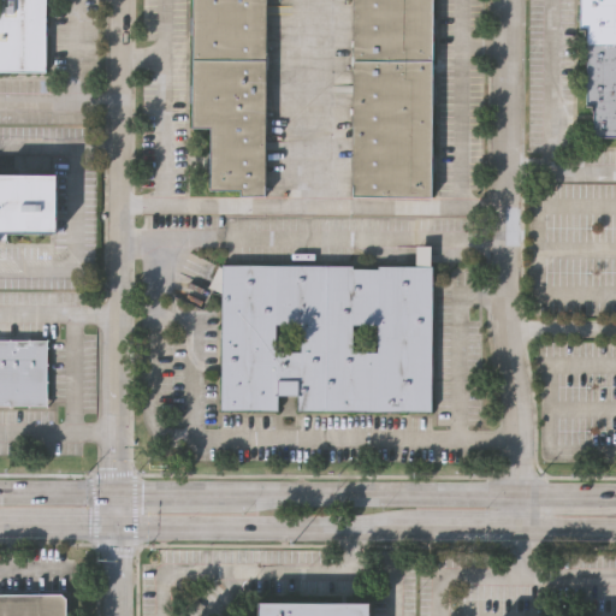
[(0,0),(45,0),(45,70),(0,69),(0,0)]
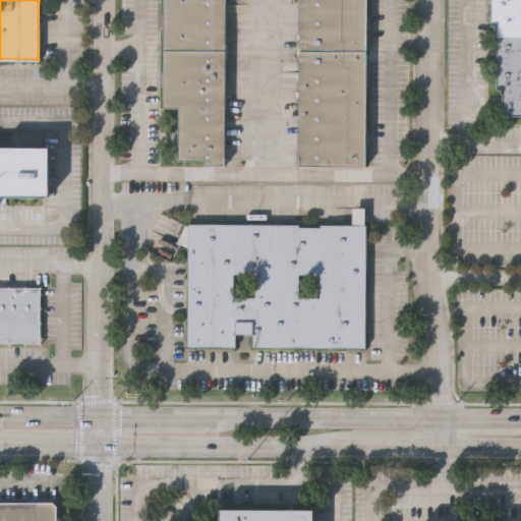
[(224,0),(224,165),(204,165),(204,160),(178,160),(178,107),(163,107),(163,0),(224,0)]
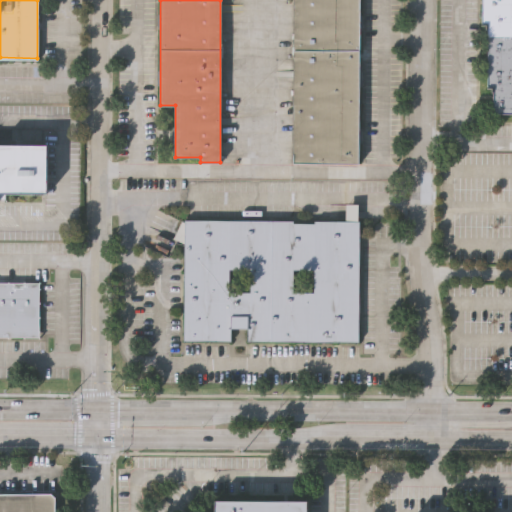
[(294,0),(360,0),(360,162),(294,162),(294,0)]
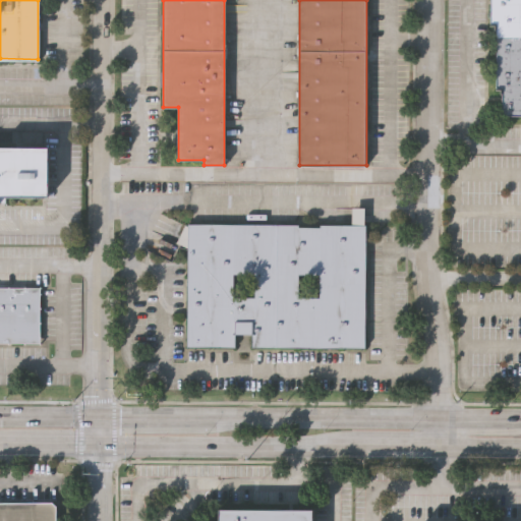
[(520,114),(502,114),(502,87),(496,87),(496,22),(490,22),(490,0),(520,0),(520,114)]
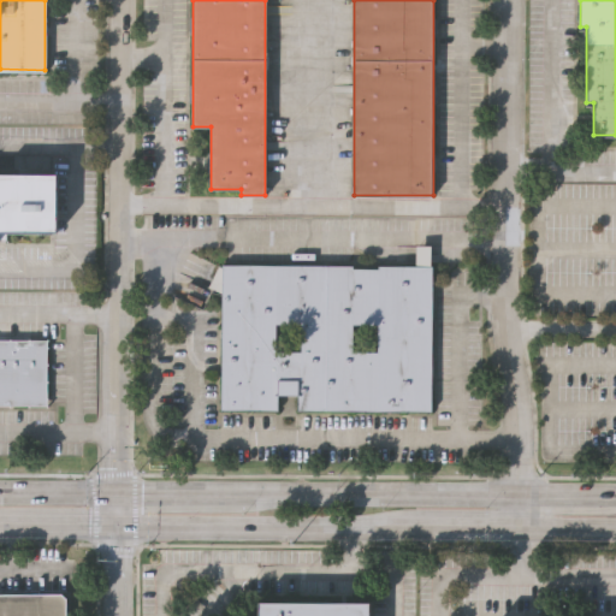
[(0,172),(55,172),(54,232),(0,232),(0,172)]
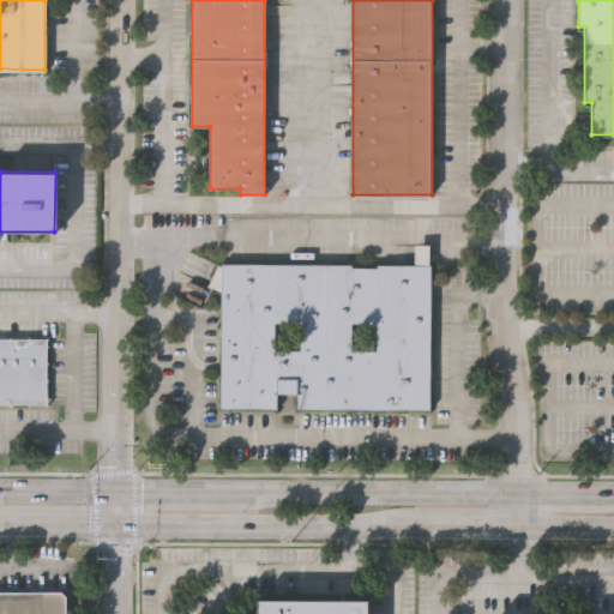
[(221,264),(351,265),(351,268),(377,268),(377,265),(431,265),(429,409),(298,409),(298,393),(276,393),(276,409),(221,408),(221,264)]
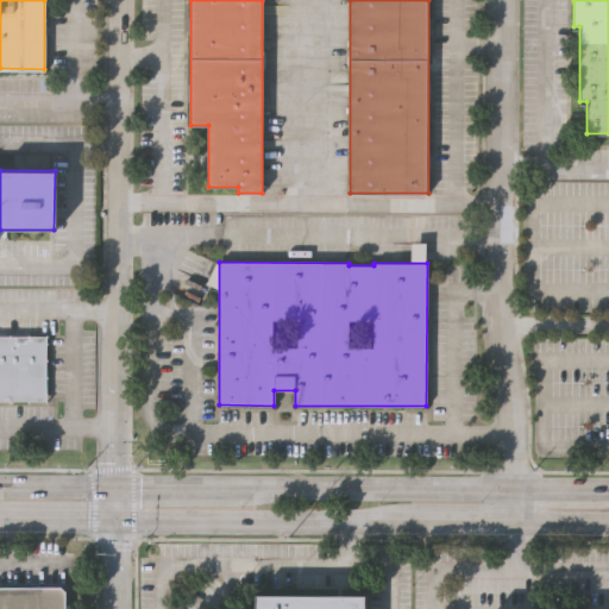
[(0,334),(43,336),(43,400),(0,399),(0,334)]
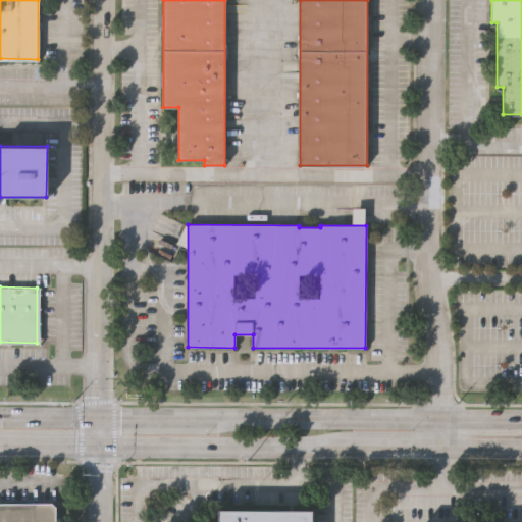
[(0,521),(0,503),(50,503),(55,507),(55,521),(0,521)]
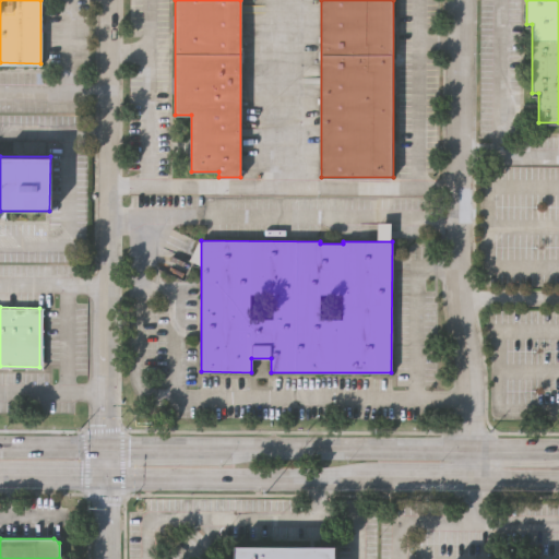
[(235,558),(235,547),(334,547),(334,558),(235,558)]
